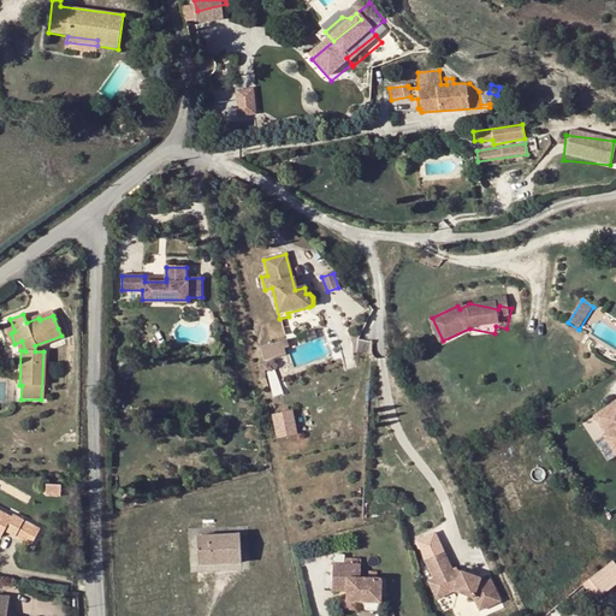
[(15,331),(10,319),(1,323),(10,345),(15,344),(11,333),(15,331)]
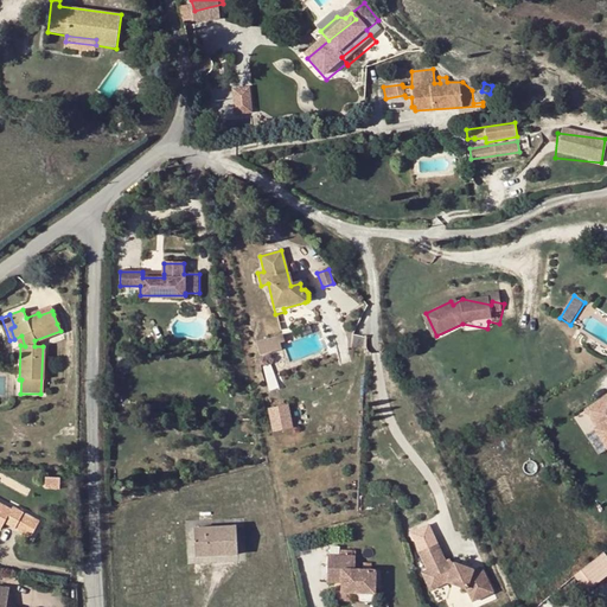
[(282,334),(263,340),(267,355),(282,350),(280,344),(285,343),(282,334)]
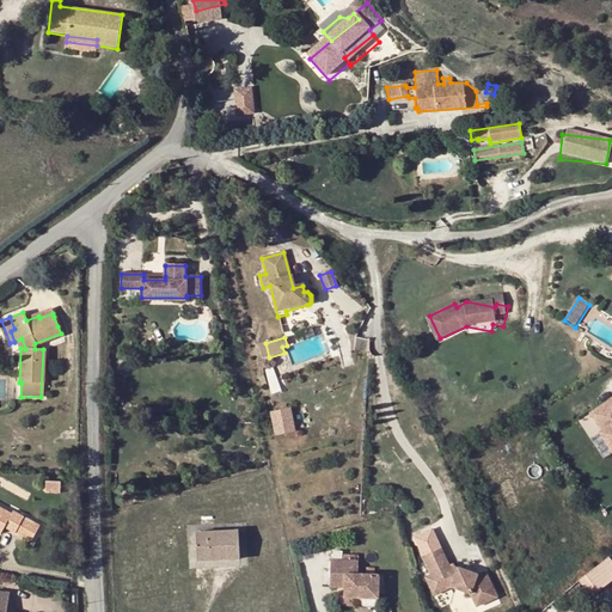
[(269,357),(265,343),(258,344),(263,359),(269,357)]
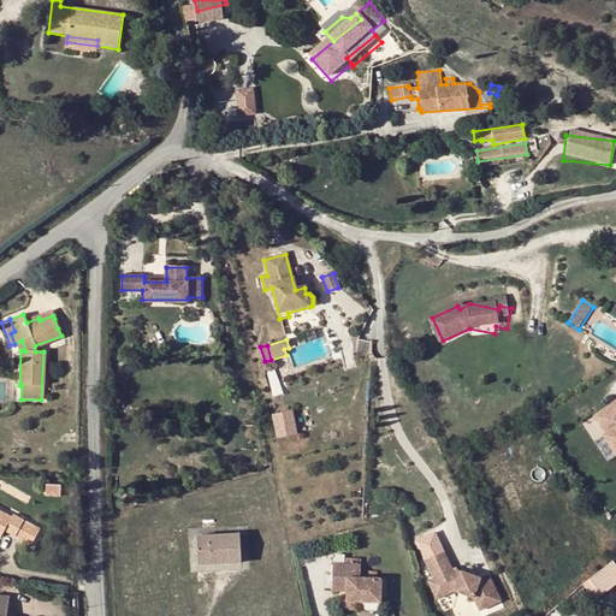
[(615,398),(591,415),(615,455),(615,398)]
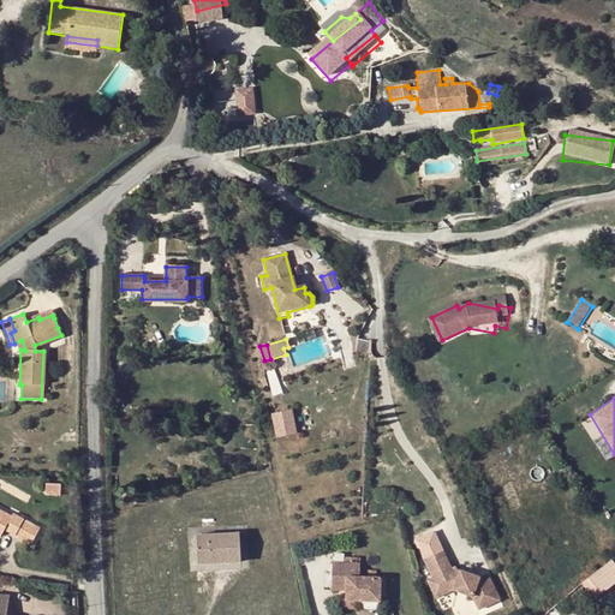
[(278,437),(297,433),(292,408),(272,413),(278,437)]
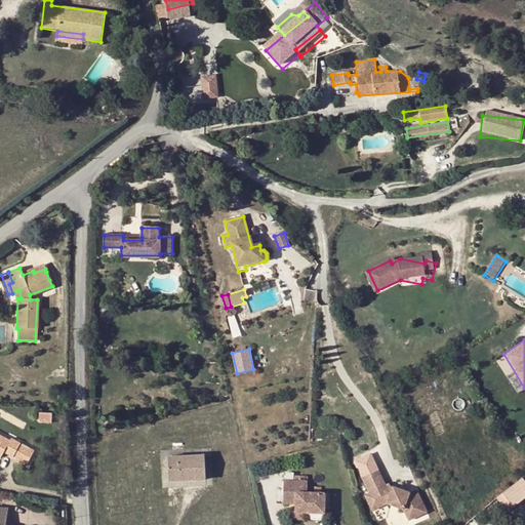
[(49,409),(41,407),(40,415),(47,416),(49,409)]
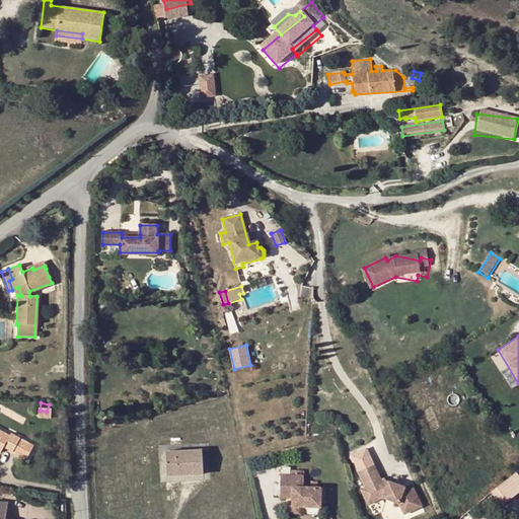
[(0,452),(3,447),(12,452),(15,447),(28,455),(33,446),(10,433),(9,436),(0,431),(0,452)]
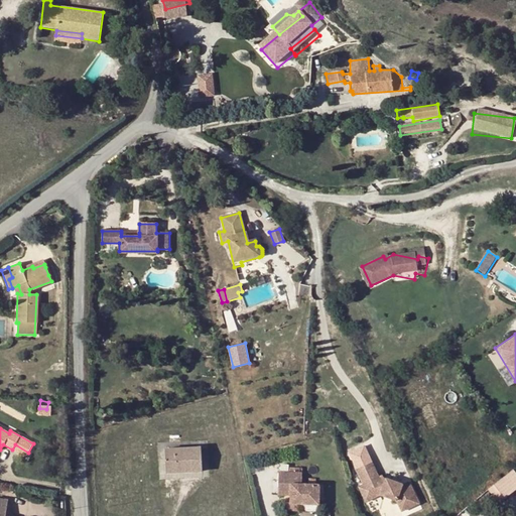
[(420,505),(409,483),(402,486),(384,479),(380,481),(379,478),(365,446),(349,453),(363,486),(367,484),(375,500),(381,497),(395,502),(401,514),(420,505)]
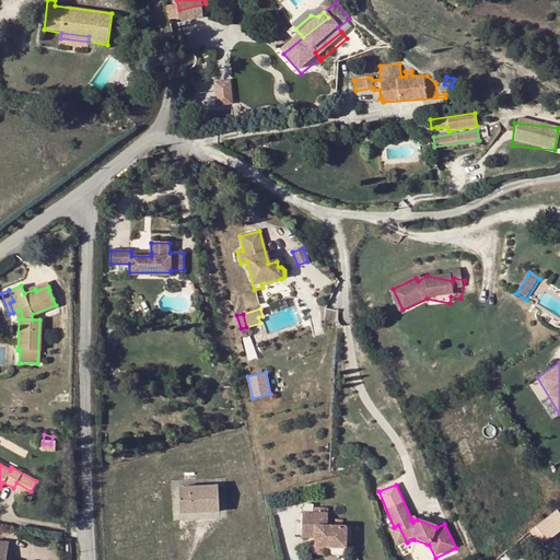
[(218,487),(178,490),(179,516),(219,514),(218,487)]
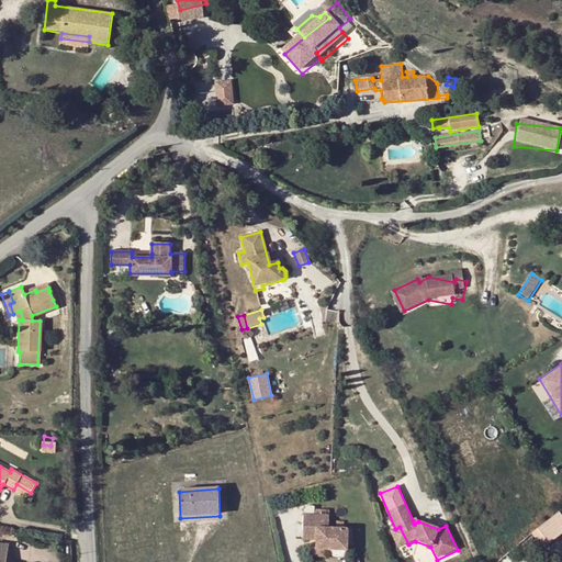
[(328,550),(345,551),(346,529),(327,529),(328,517),(325,517),(325,512),(313,510),(313,516),(302,516),(301,540),(310,540),(310,534),(315,534),(315,540),(315,550),(328,550)]
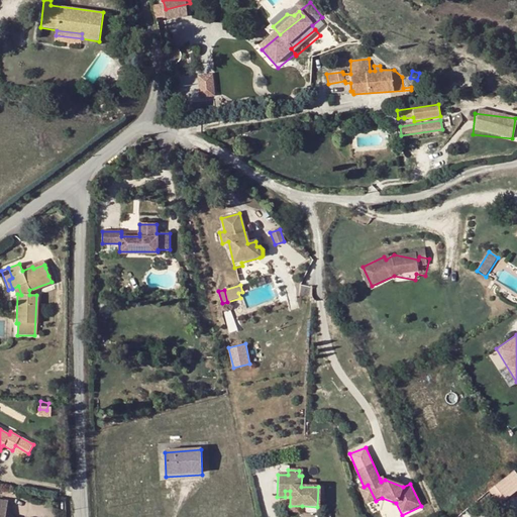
[(516,488),(516,477),(512,473),(501,483),(511,494),(516,488)]
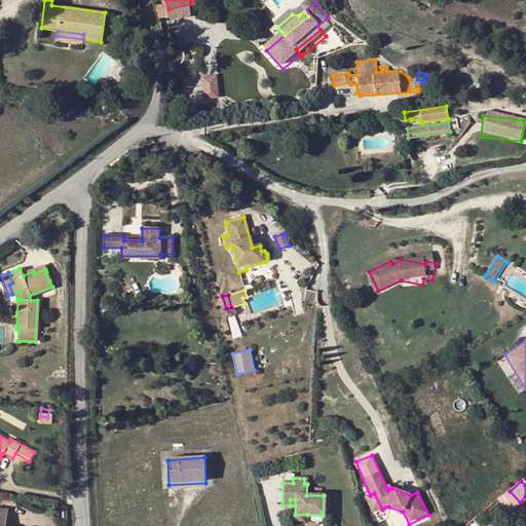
[(510,491),(502,497),(513,509),(520,502),(510,491)]
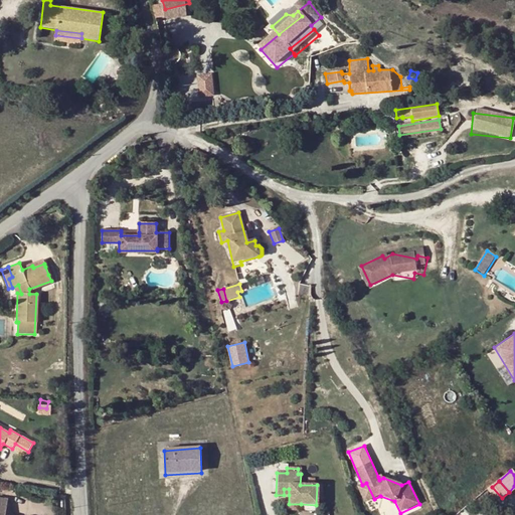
[(374,499),(366,483),(362,485),(357,487),(365,503),(374,499)]
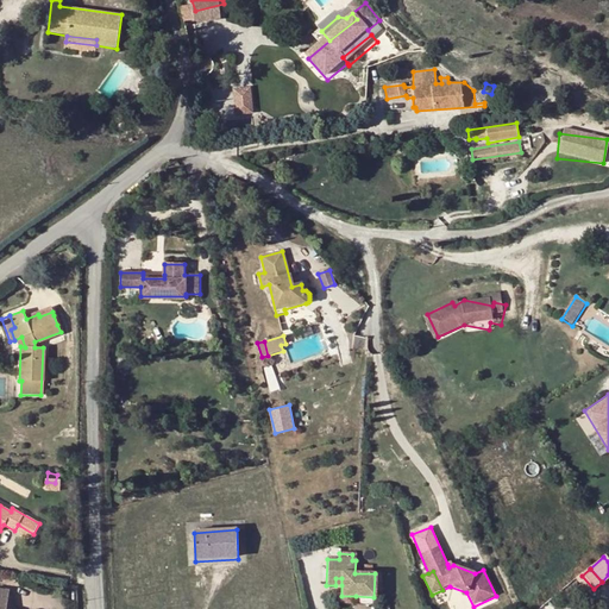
[(0,581),(0,589),(8,590),(10,583),(0,581)]
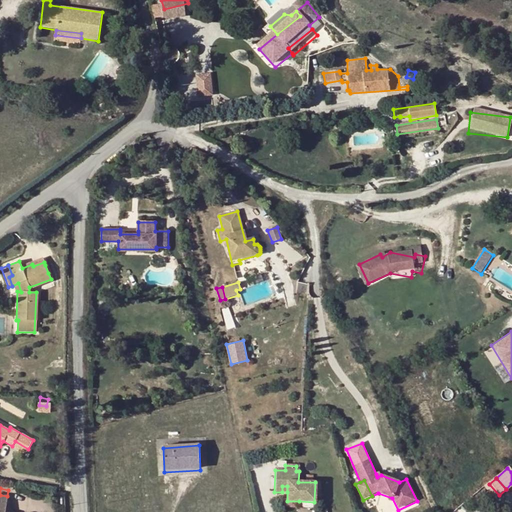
[(12,511),(7,498),(4,511),(12,511)]
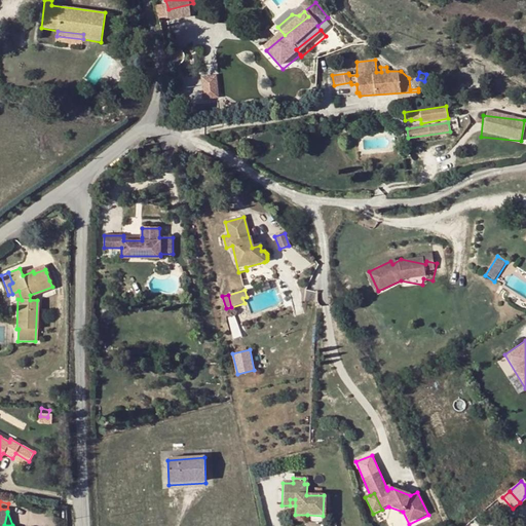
[(324,523),(324,516),(323,516),(307,515),(306,523),(324,523)]
